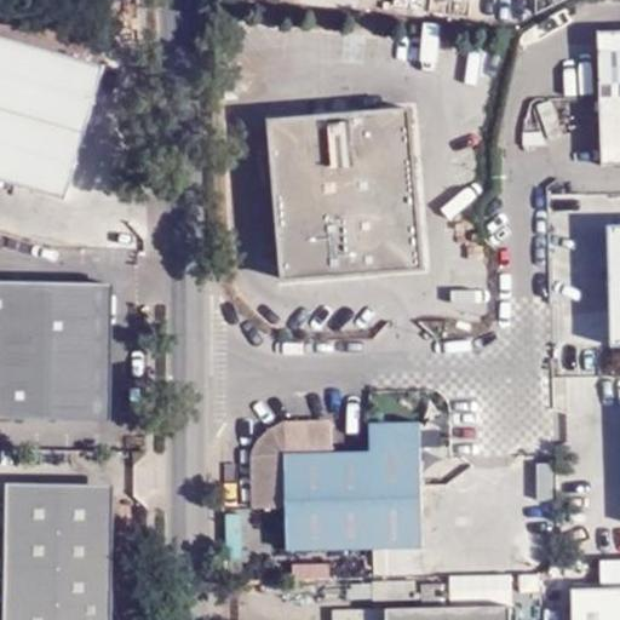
[(602,97),(619,96),(619,30),(600,32),(602,97)]
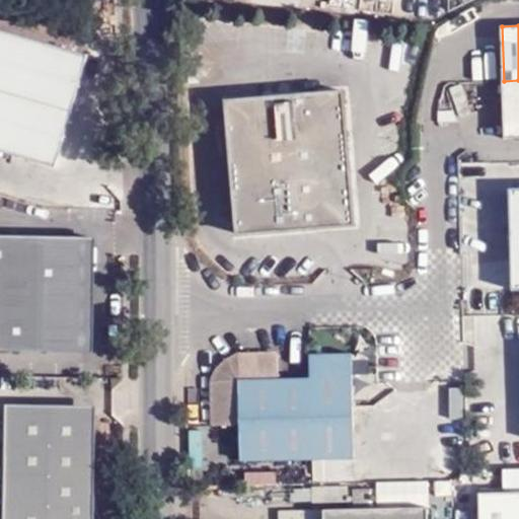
[(0,151),(56,168),(88,56),(0,29),(0,151)]
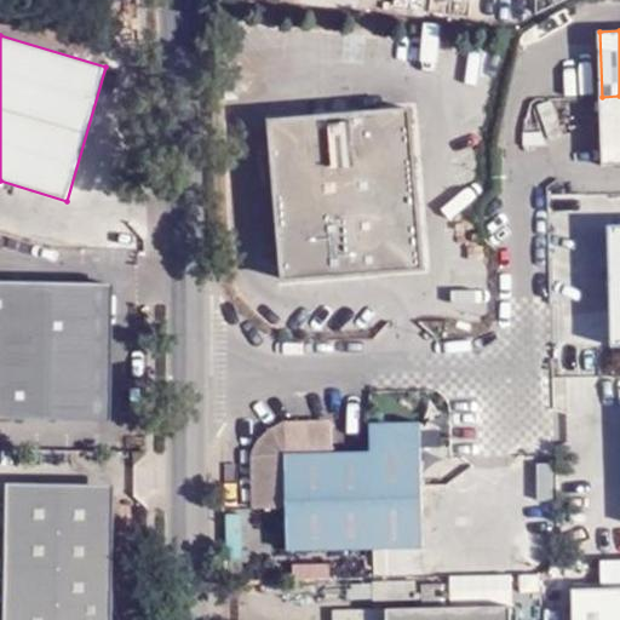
[(603,165),(619,164),(619,96),(602,97),(603,165)]
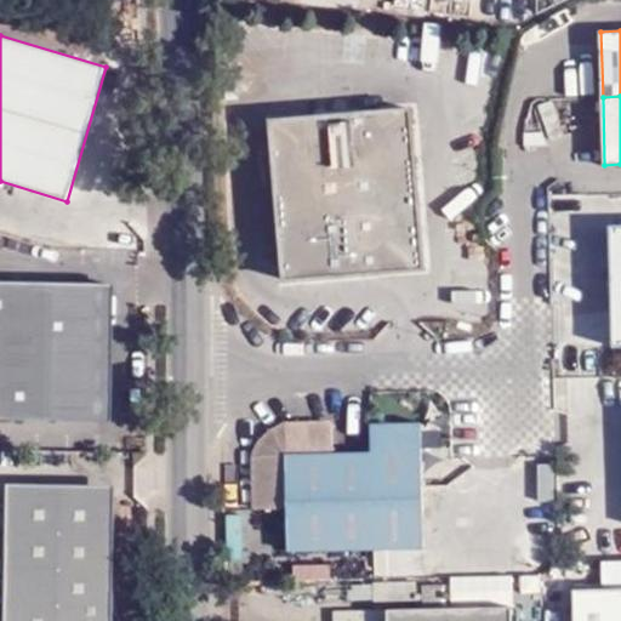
[(426,268),(412,109),(272,121),(286,280),(426,268)]
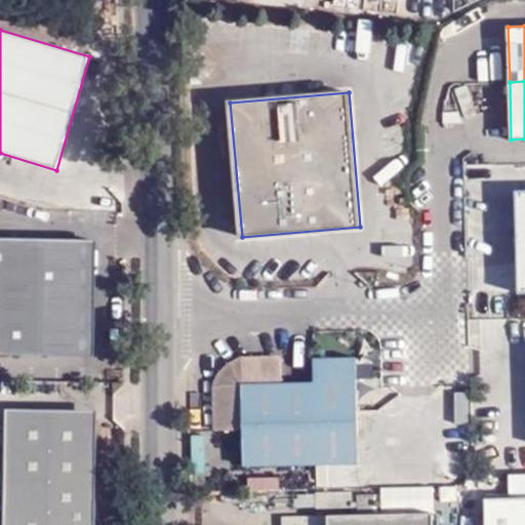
[(524,191),(515,191),(518,294),(524,293),(524,191)]
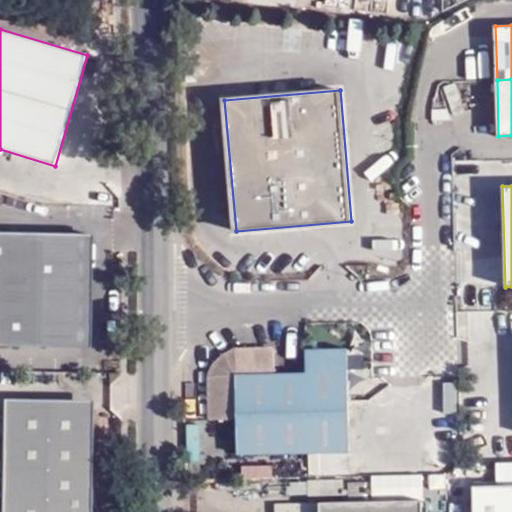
[(91,236),(0,235),(0,347),(90,348),(91,236)]
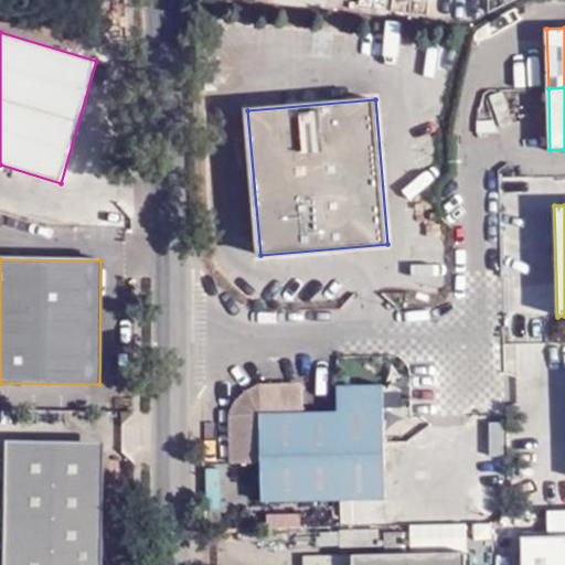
[(266,384),(248,390),(236,398),(228,415),(230,465),(258,464),(259,503),(385,501),(383,385),(336,386),(337,412),(305,412),(304,383),(266,384)]
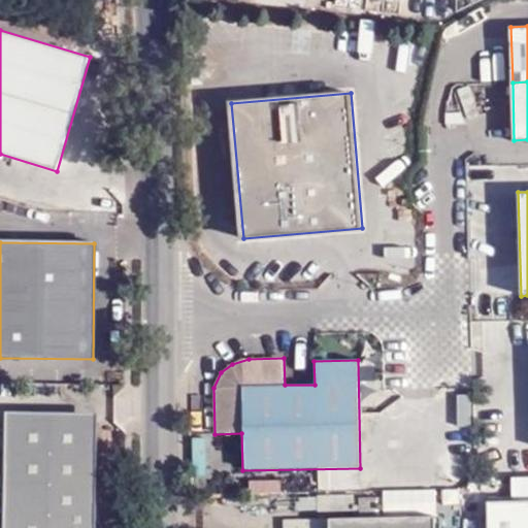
[(96,527),(99,423),(6,421),(4,527),(96,527)]
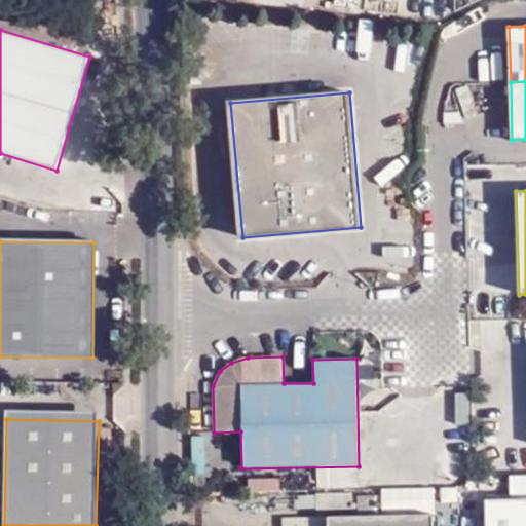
[(278,489),(278,477),(250,476),(250,488),(278,489)]
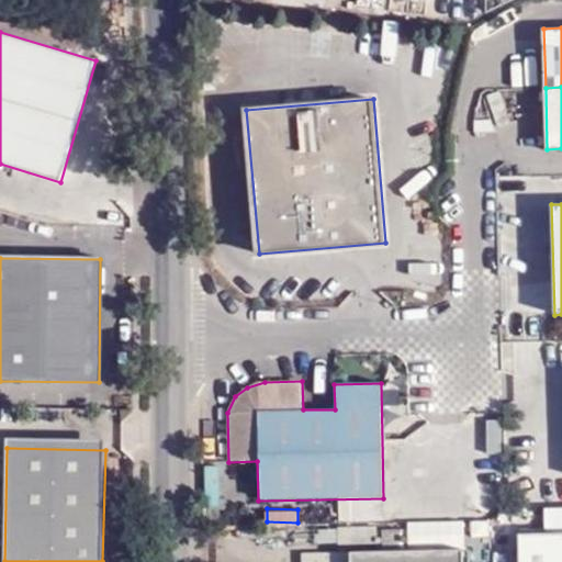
[(561,561),(561,534),(520,536),(520,561),(561,561)]
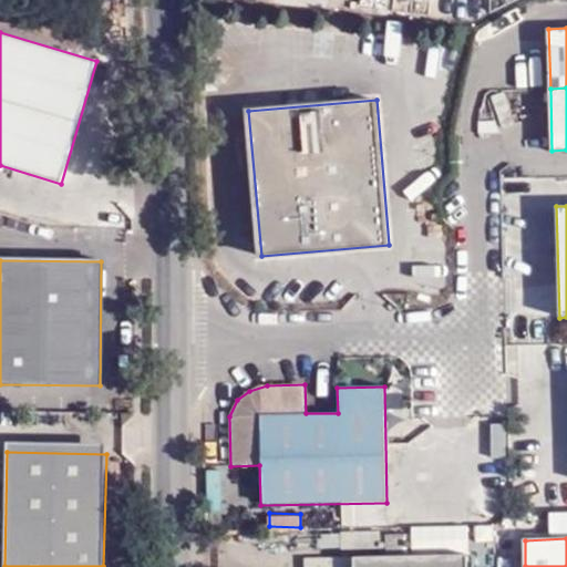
[(468,566),(468,554),(353,556),(353,566),(468,566)]
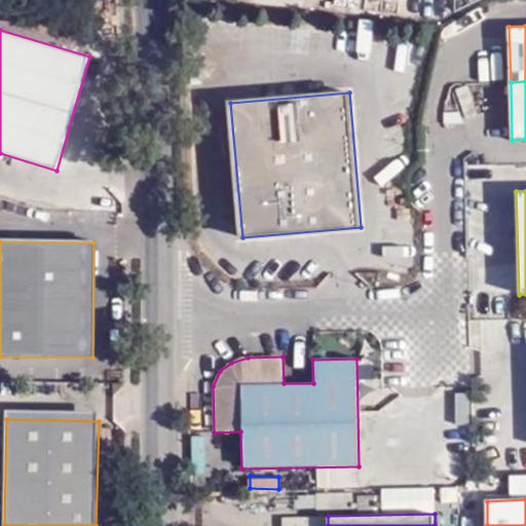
All buildings are outlined.
